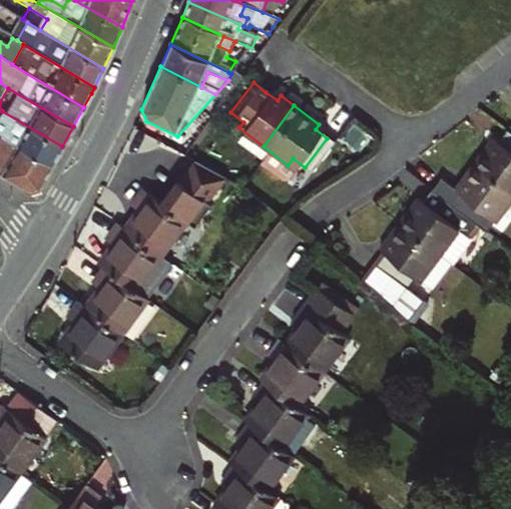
[(62,146),(2,111),(0,114),(0,135),(51,166),(62,146)]
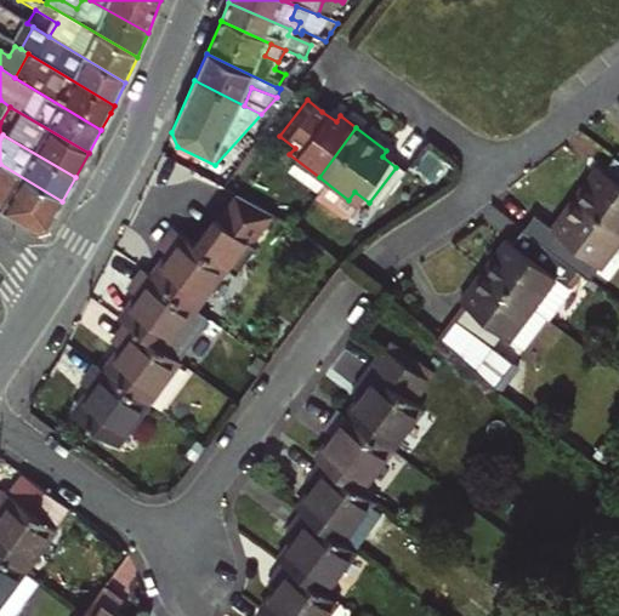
[(618,163),(608,154),(585,184),(580,181),(569,195),(617,232),(618,228),(618,163)]
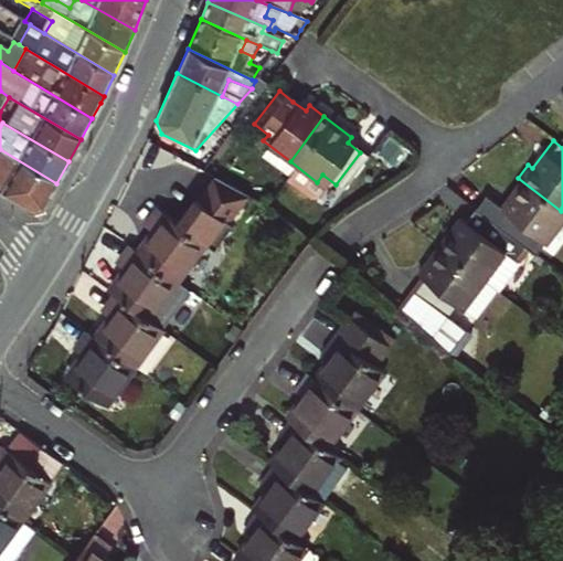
[(56,183),(0,149),(0,196),(31,213),(42,210),(56,183)]
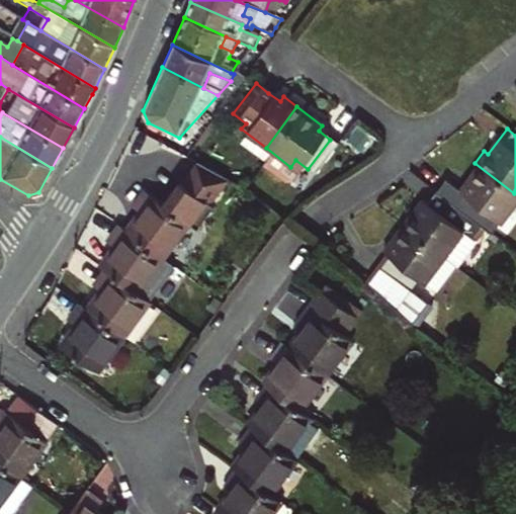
[(514,193),(475,163),(465,176),(468,179),(450,204),(460,212),(479,227),(489,213),(496,219),(514,193)]
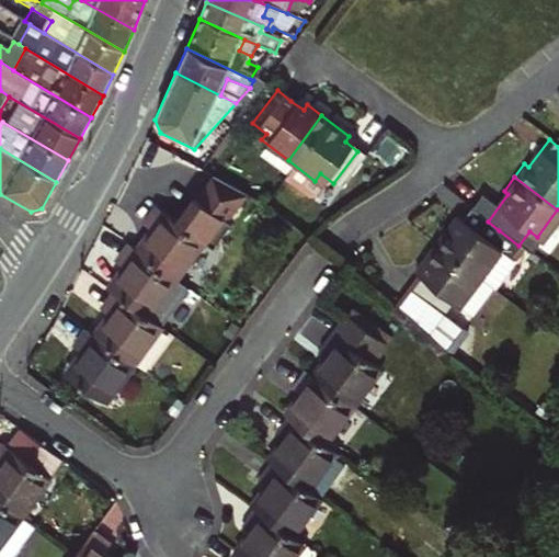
[(441,229),(431,242),(477,276),(495,250),(489,245),(499,230),(488,222),(467,205),(446,232),(441,229)]
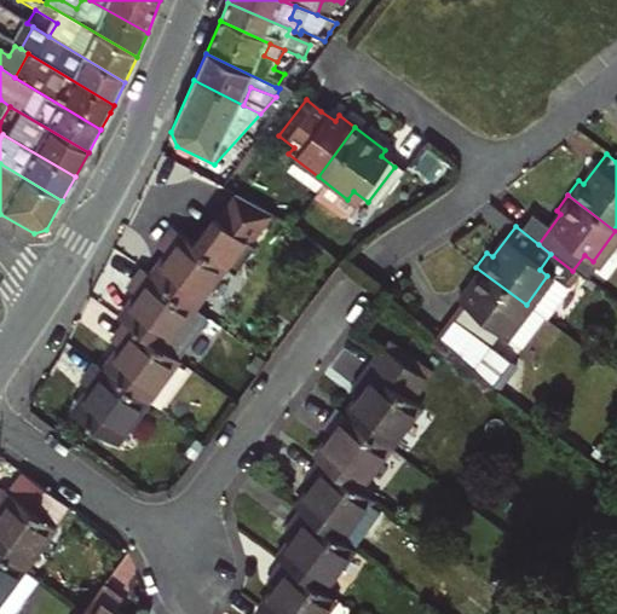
[(154,281),(196,312),(226,271),(174,233),(161,254),(169,260),(154,281)]
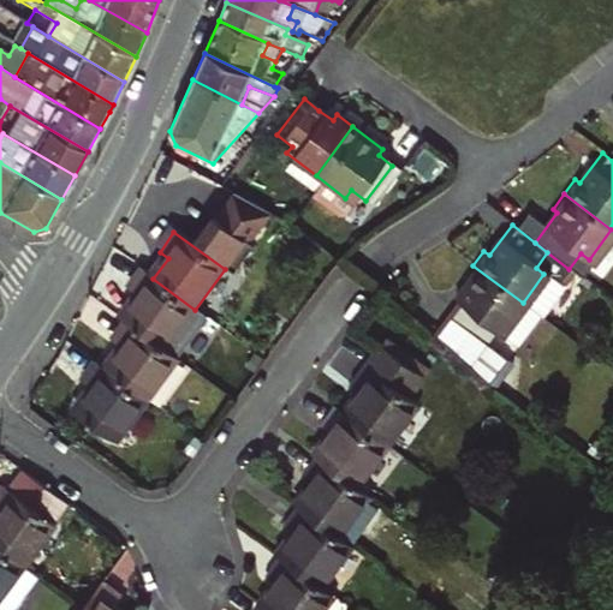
[(476,378),(495,353),(481,341),(491,327),(515,345),(537,314),(523,303),(472,265),(462,281),(465,286),(430,333),(445,350),(476,378)]
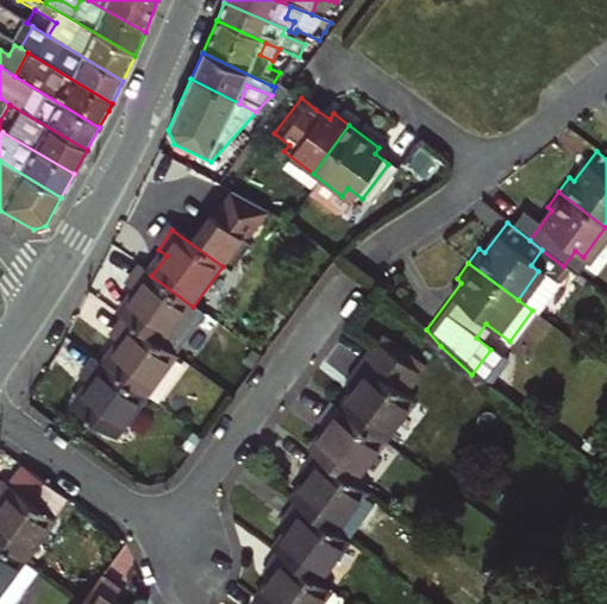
[(193,307),(151,276),(143,270),(129,290),(136,296),(120,318),(126,322),(163,348),(193,307)]
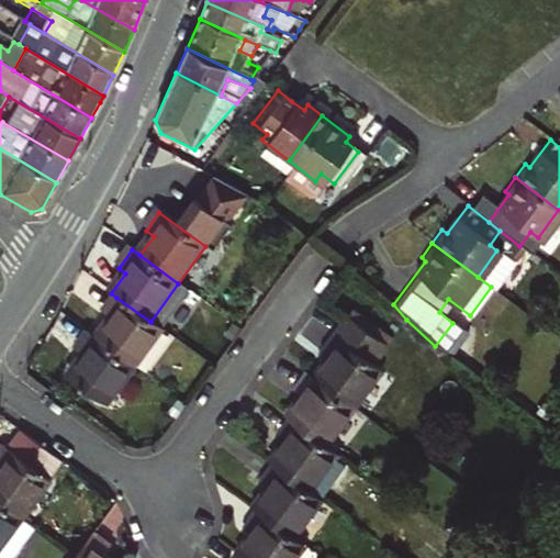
[(150,322),(116,298),(103,316),(110,321),(97,342),(134,370),(164,332),(150,322)]
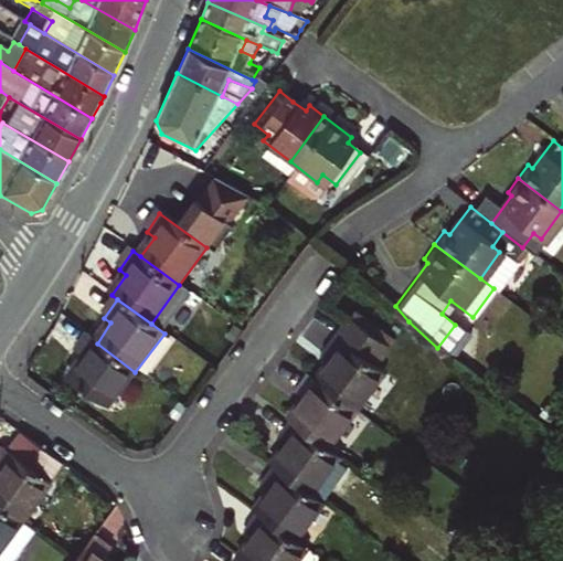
[(354,314),(350,319),(399,353),(402,348),(354,314)]
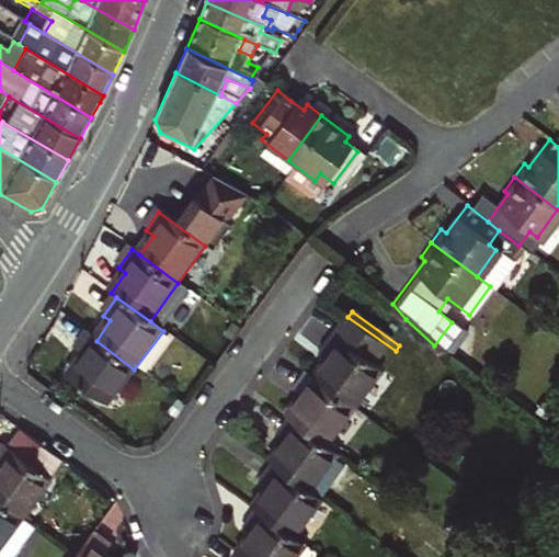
[(328,361),(312,382),(353,410),(396,351),(348,317),(320,355),(328,361)]
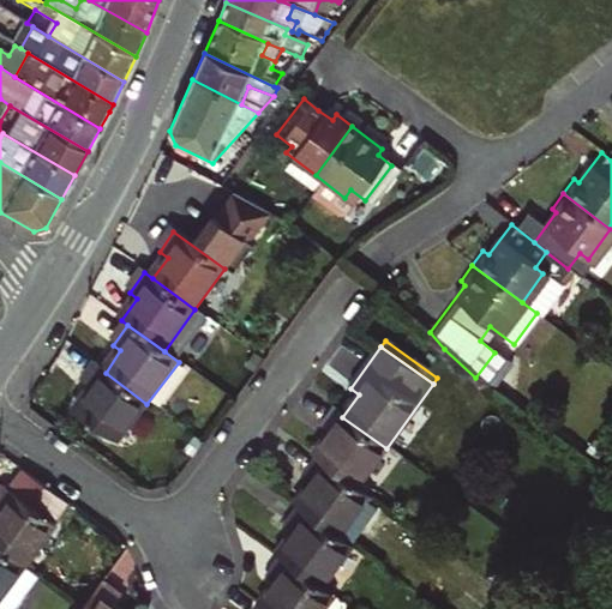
[(480,384),(501,356),(495,353),(475,378),(480,384)]
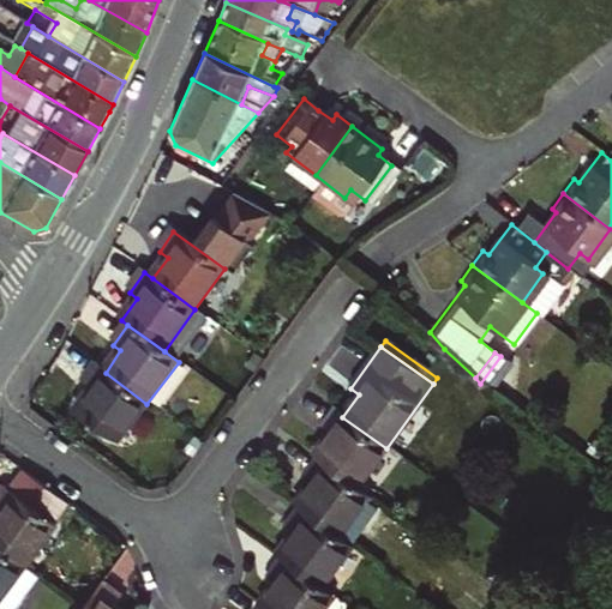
[(117,444),(147,404),(106,373),(97,366),(82,386),(90,392),(75,414),(117,444)]
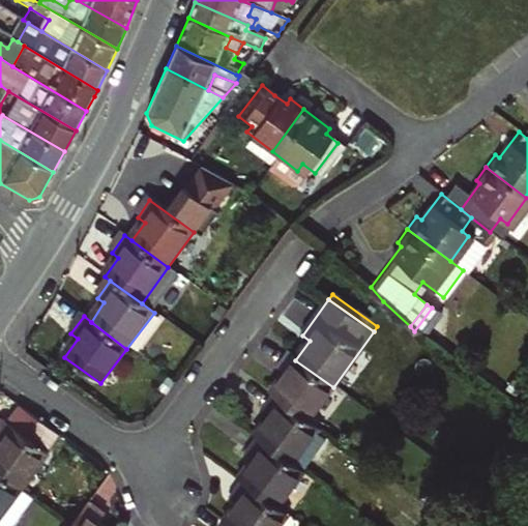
[(333,387),(295,360),(288,354),(275,372),(283,378),(270,395),(273,397),(309,421),(333,387)]
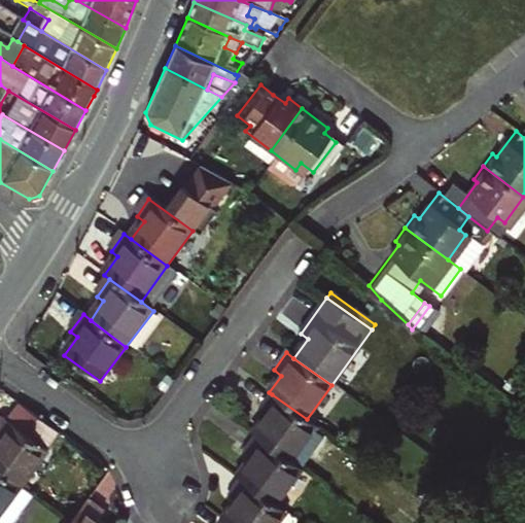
[(255,437),(289,462),(315,425),(307,419),(272,394),(259,412),(266,416),(252,434),(255,437)]
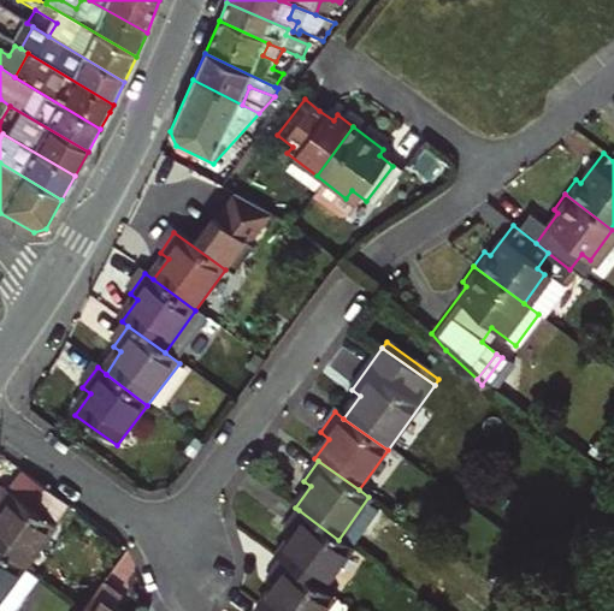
[(0,556),(22,571),(52,531),(1,493),(0,494),(0,556)]
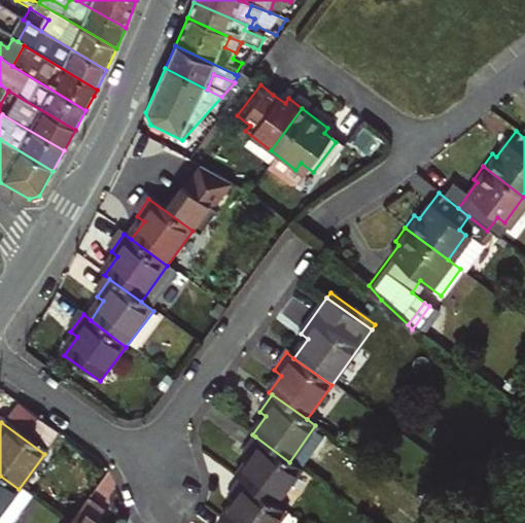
[(241,482),(273,506),(300,469),(289,462),(255,437),(242,454),(250,460),(237,479),(241,482)]
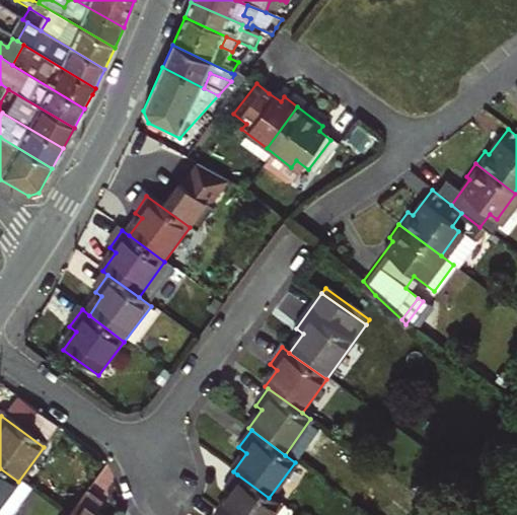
[(0,505),(18,482),(0,468),(0,505)]
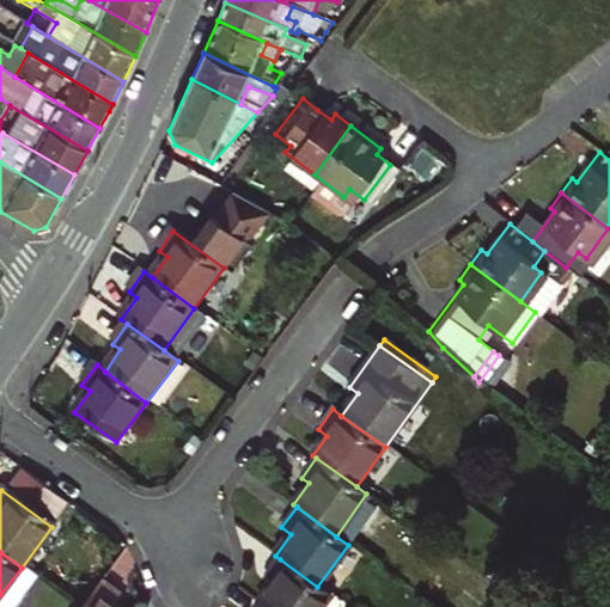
[(257,606),(322,606),(330,596),(317,587),(280,559),(266,577),(274,583),(257,606)]
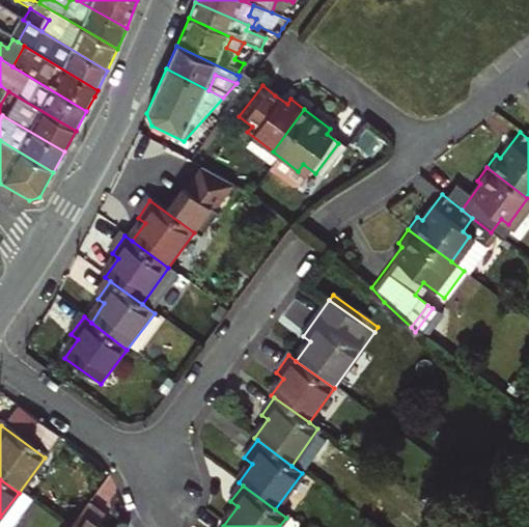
[(96,526),(102,519),(85,506),(72,526),(96,526)]
